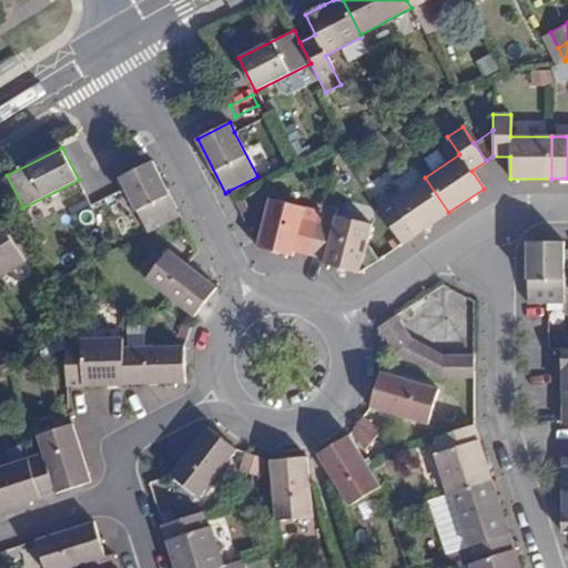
[(125,186),(148,232),(180,215),(153,161),(120,176),(125,186)]
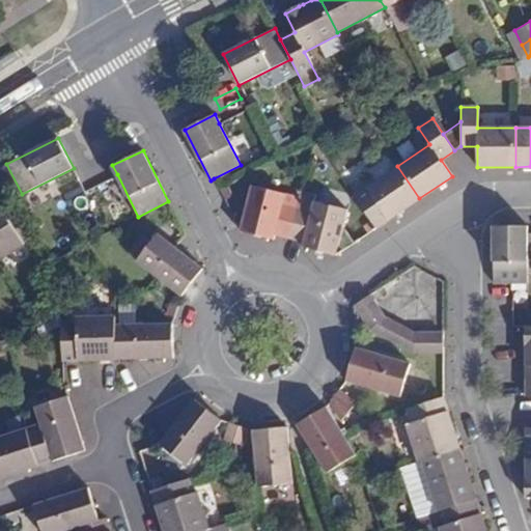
[(375,227),(419,198),(397,166),(354,195),(375,227)]
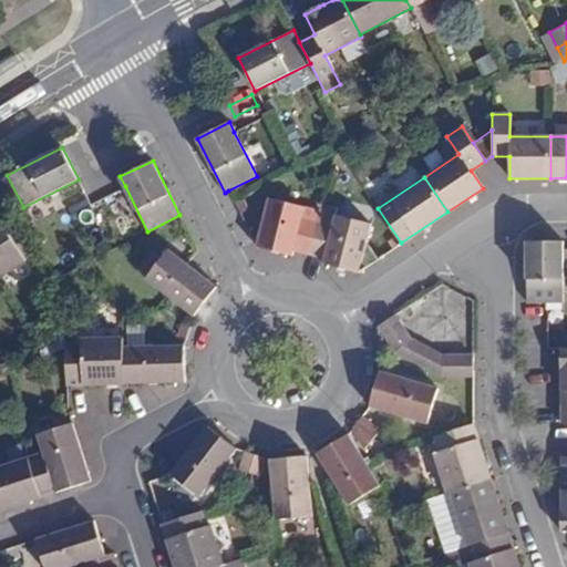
[(292,250),(308,254),(317,222),(302,218),(305,207),(268,198),(257,247),(291,256),(292,250)]
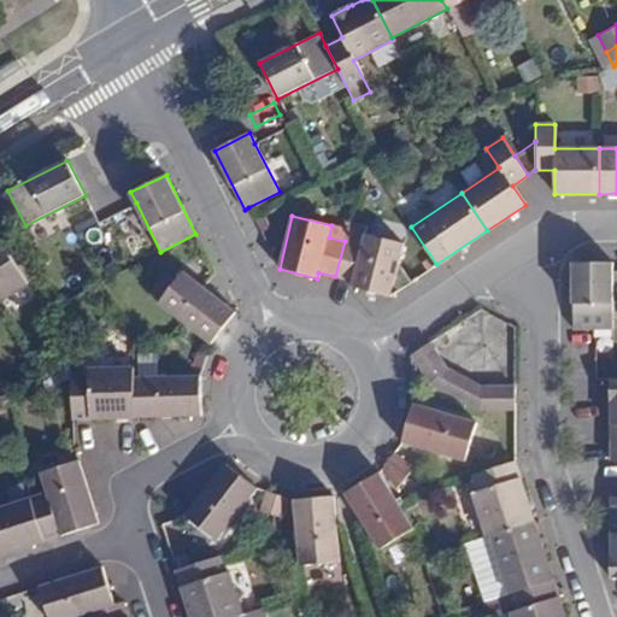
[(362,246),(365,234),(366,227),(350,222),(347,230),(345,241),(362,246)]
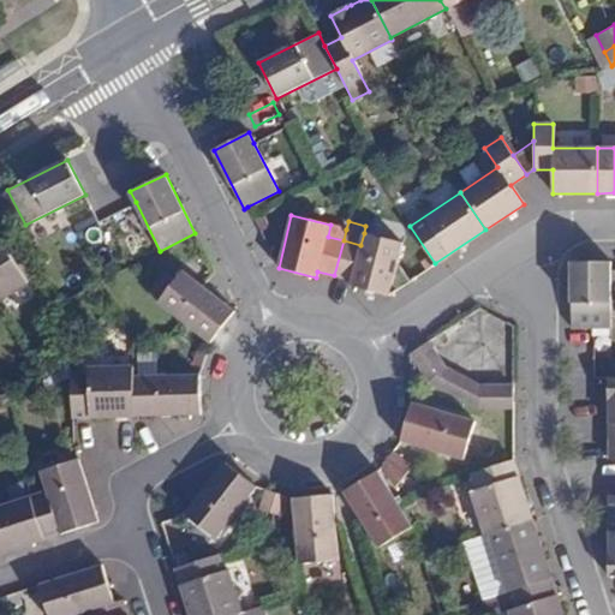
[(328,237),(344,240),(346,230),(330,225),(328,237)]
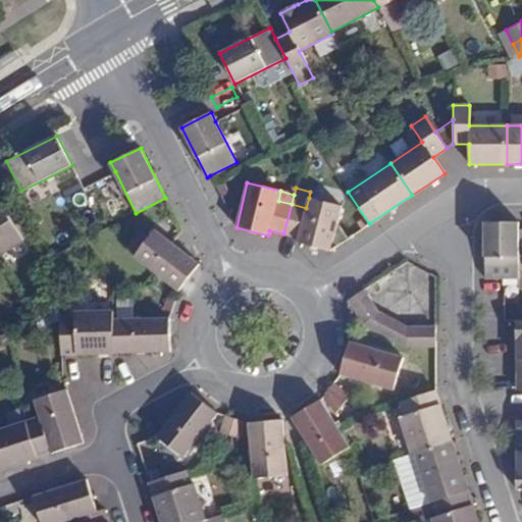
[(298,244),(329,251),(342,206),(309,198),(306,208),(292,204),(283,233),(298,238),(298,244)]
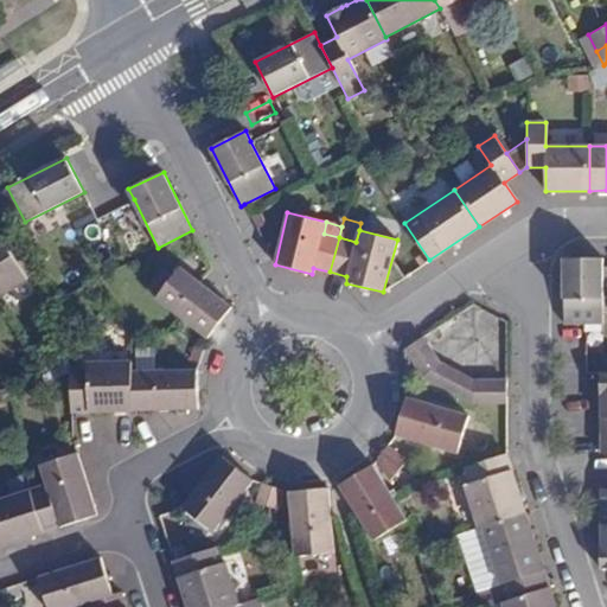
[(0,295),(30,278),(1,232),(0,232),(0,295)]
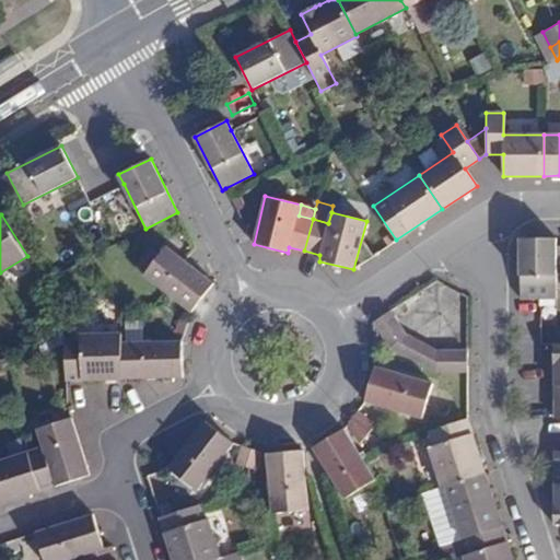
[(520,299),(540,299),(556,299),(556,249),(556,238),(520,238),(520,299)]
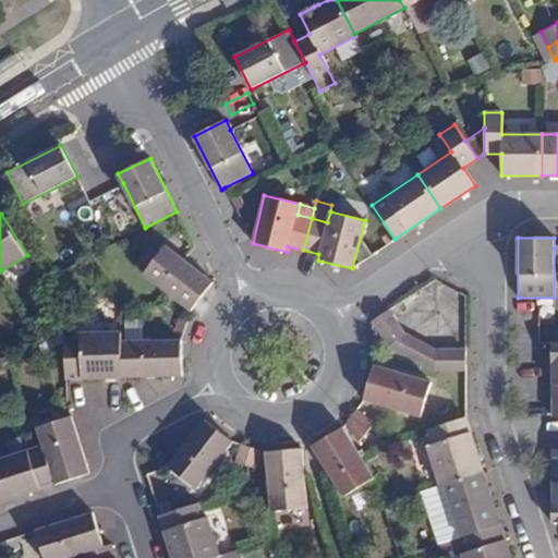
[(135,267),(166,291),(191,311),(213,282),(184,261),(166,246),(159,255),(150,247),(135,267)]
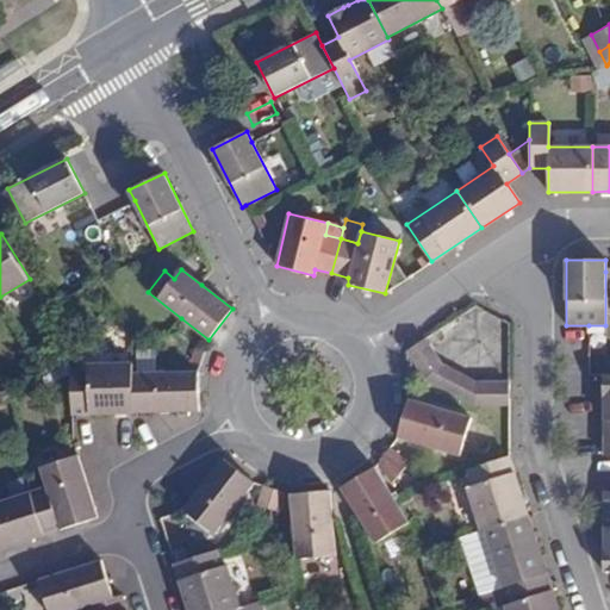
[(406,353),(408,353),(424,379),(443,367),(425,341),(406,353)]
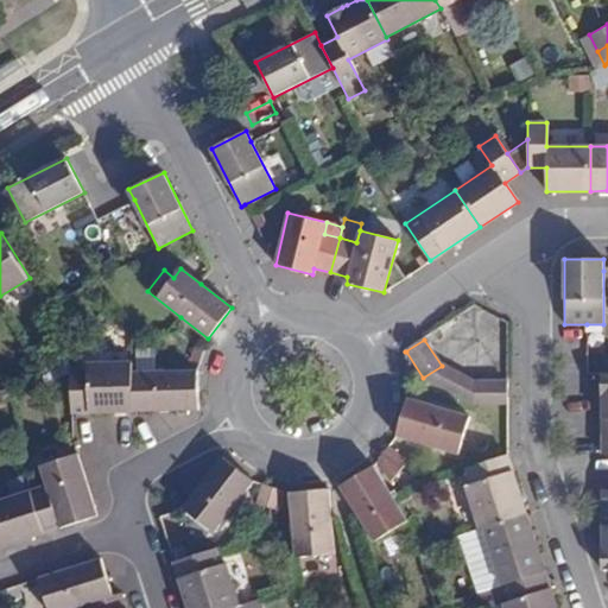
[(135,349),(135,373),(156,372),(154,349),(135,349)]
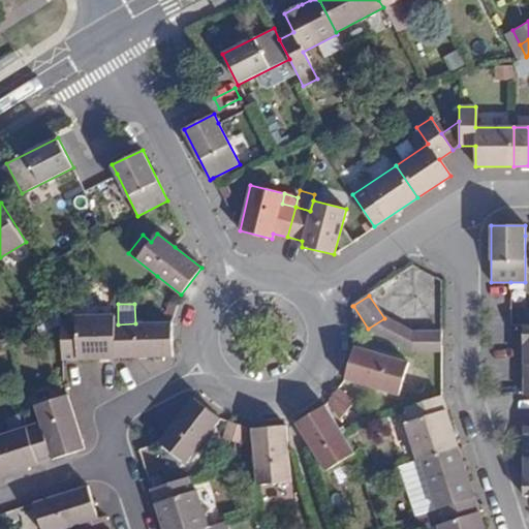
[(78,320),(61,320),(61,323),(62,360),(116,358),(115,324),(115,316),(78,317),(78,320)]
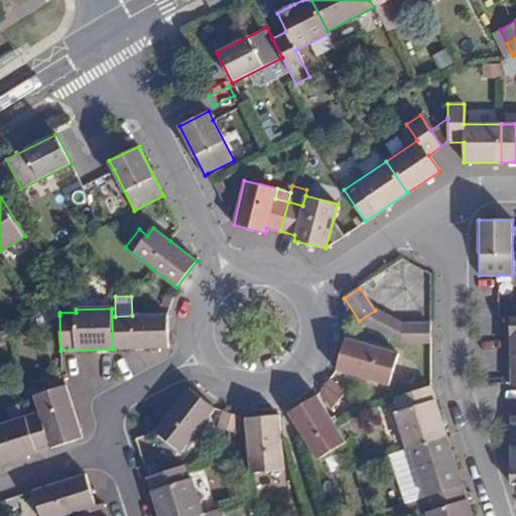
[(375,310),(359,320),(401,343),(402,325),(401,325),(375,310)]
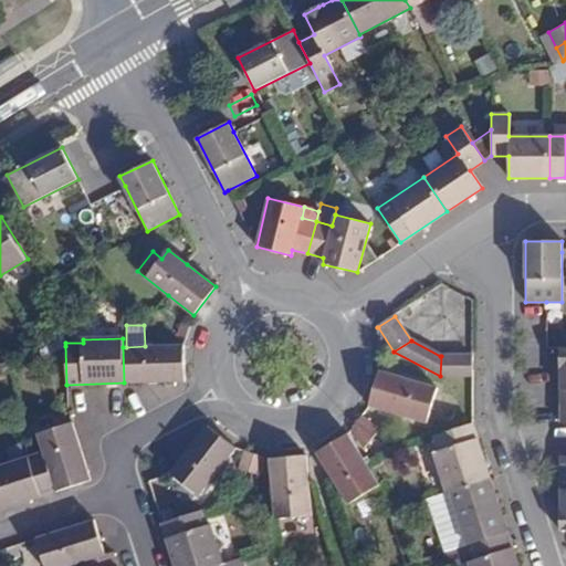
[(123,347),(124,383),(185,381),(184,346),(184,345),(145,346),(126,347),(123,347)]
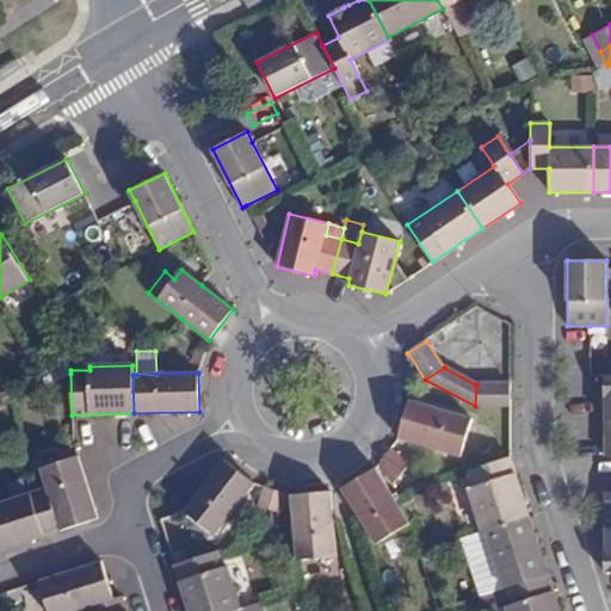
[(476,384),(475,406),(510,407),(510,386),(476,384)]
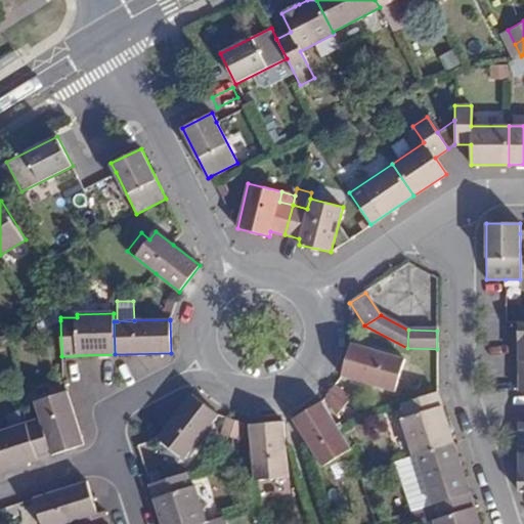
[(404,360),(350,344),(341,376),(395,392),(404,360)]
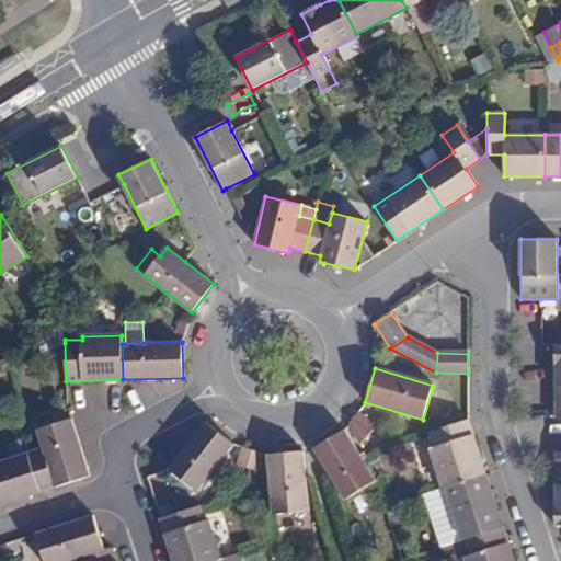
[(374,423),(358,411),(352,419),(367,431),(374,423)]
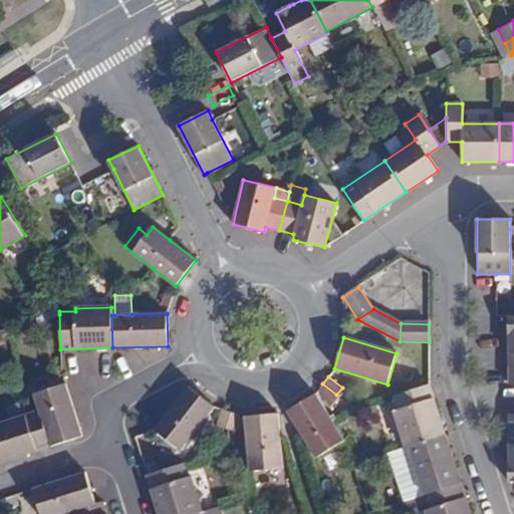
[(65,383),(34,394),(39,411),(51,447),(82,437),(65,383)]
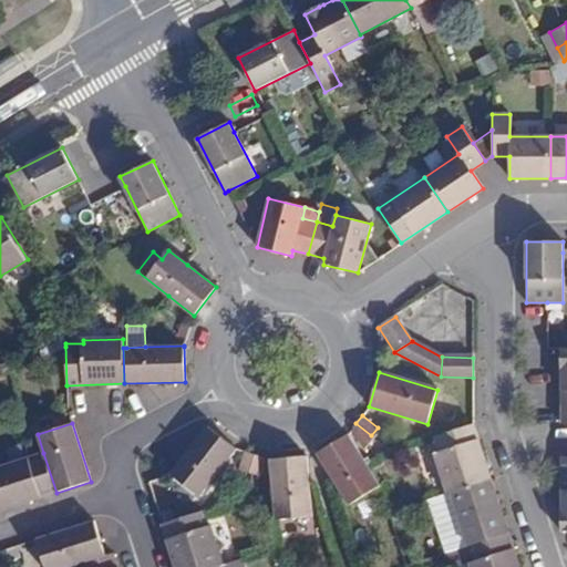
[(371,435),(356,423),(351,429),(367,441),(371,435)]
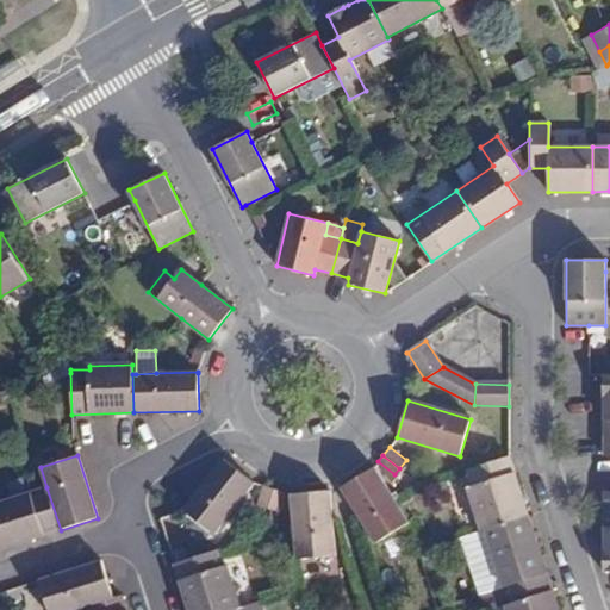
[(528,515),(510,456),(467,470),(473,487),(468,489),(481,530),(485,529),(528,515)]
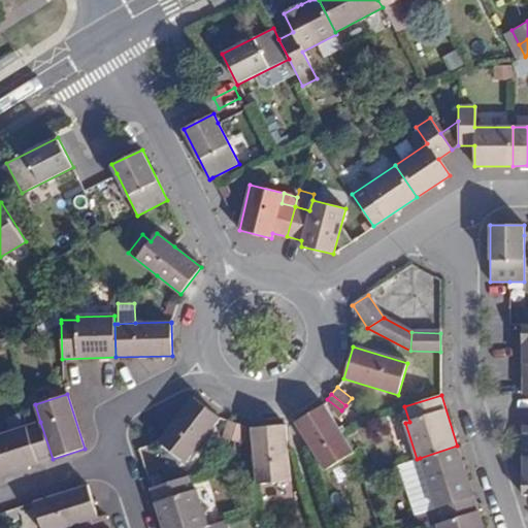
[(194,398),(159,441),(185,462),(220,418),(194,398)]
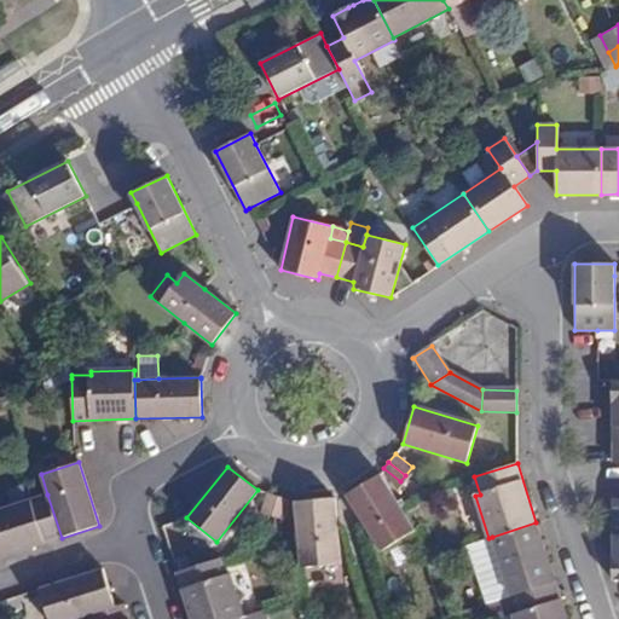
[(400,508),(379,475),(346,496),(363,520),(382,550),(414,530),(400,508)]
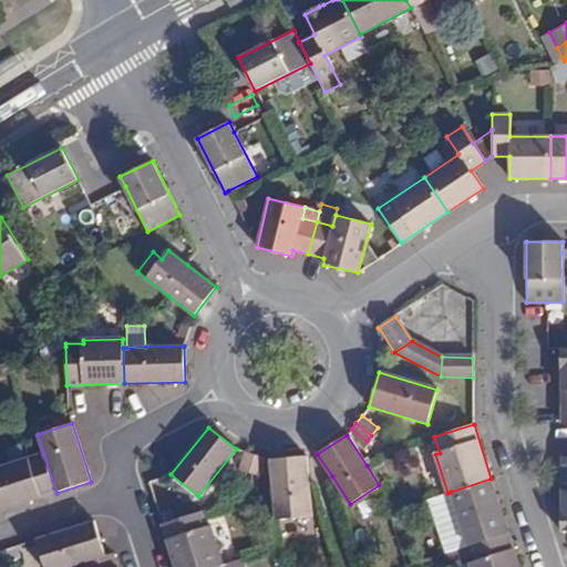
[(258,455),(246,452),(240,468),(253,472),(258,455)]
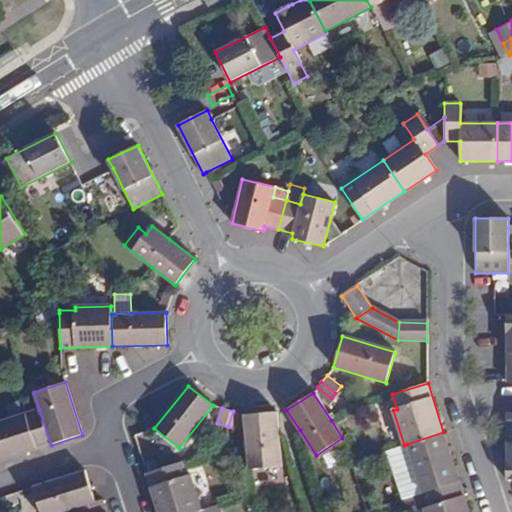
[(51,445),(39,409),(0,421),(0,455),(2,461),(51,445)]
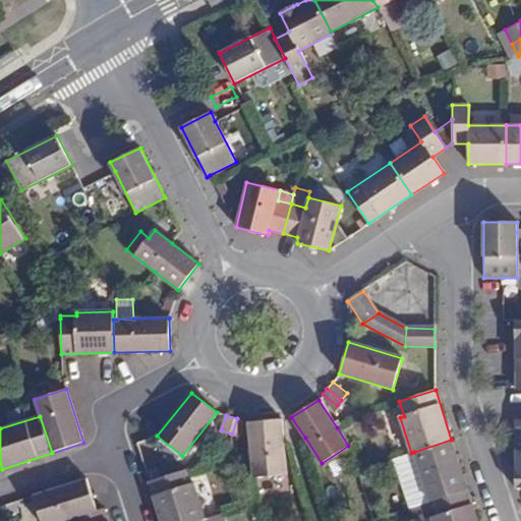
[(237,418),(232,433),(239,436),(243,420),(237,418)]
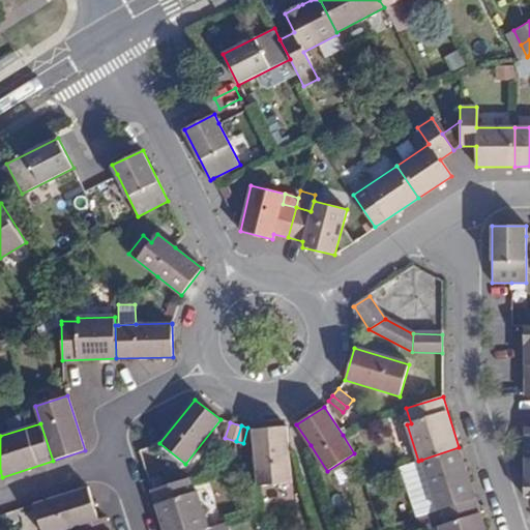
[(254,429),(256,464),(257,486),(290,484),(288,452),(287,427),(254,429)]
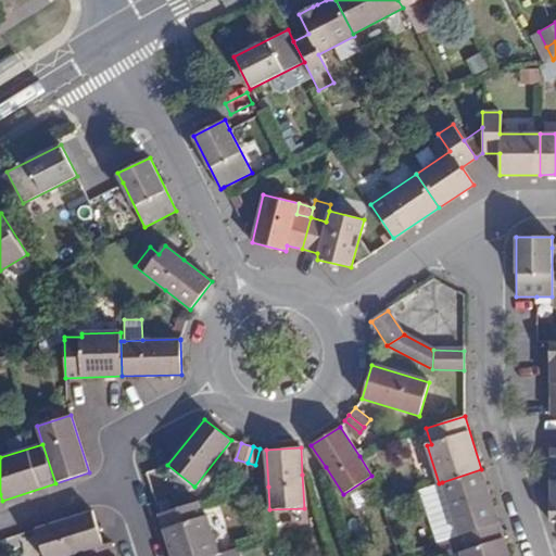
[(498,522),(481,469),(442,482),(459,535),(498,522)]
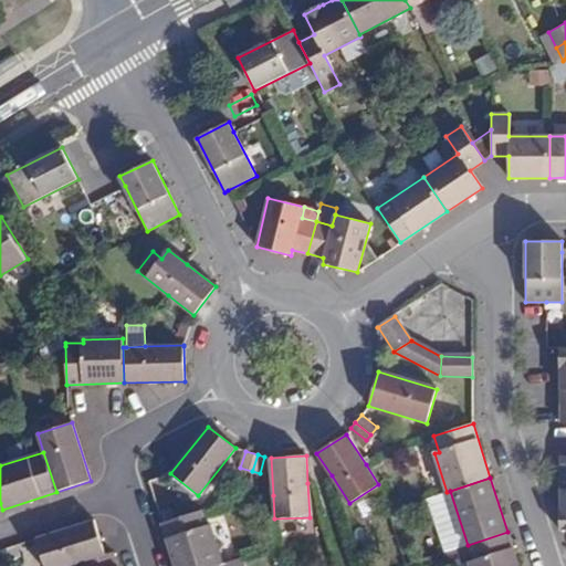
[(450,491),(447,492),(433,495),(451,551),(468,545),(450,491)]
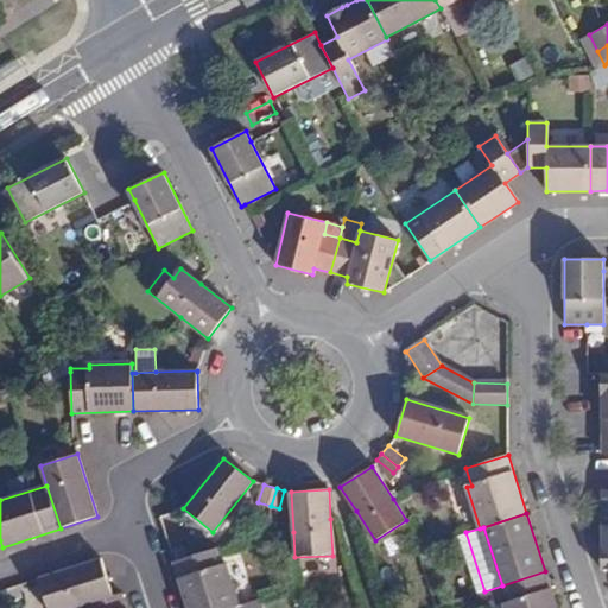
[(216,548),(173,562),(189,607),(232,607),(235,607),(240,606),(226,563),(222,564),(216,548)]
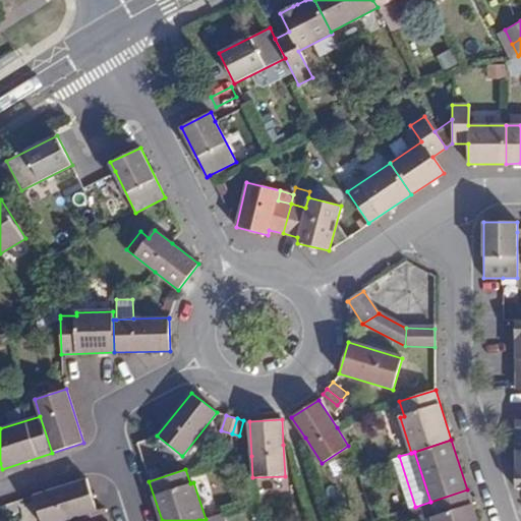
[(87,478),(34,496),(42,520),(62,520),(76,517),(97,510),(87,478)]
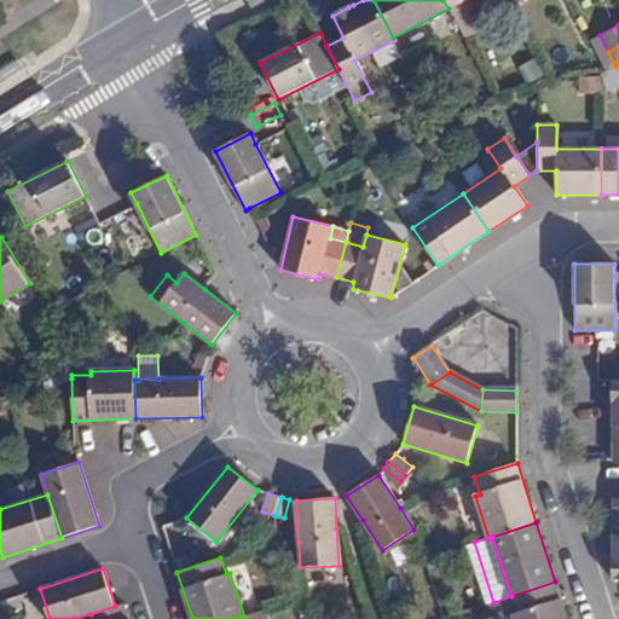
[(566,618),(555,582),(512,596),(493,602),(491,602),(496,618),(503,618),(514,615),(515,618),(566,618)]
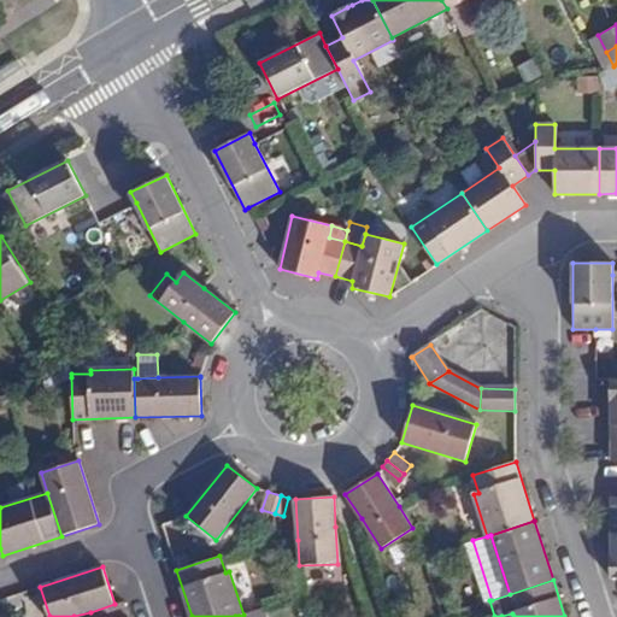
[(129,616),(124,601),(115,604),(90,612),(92,616),(129,616)]
